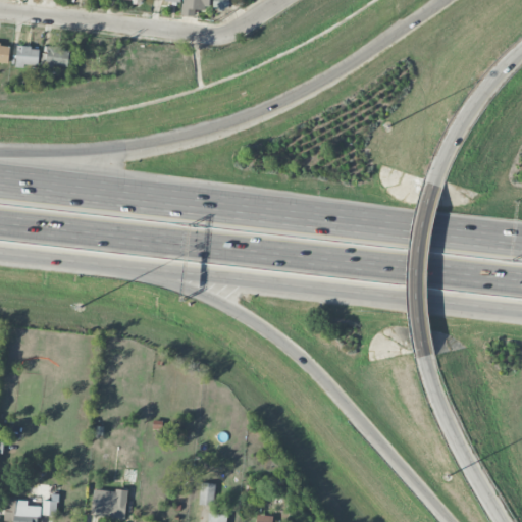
[(209,0),(183,0),(181,14),(194,15),(195,8),(209,9),(209,0)]
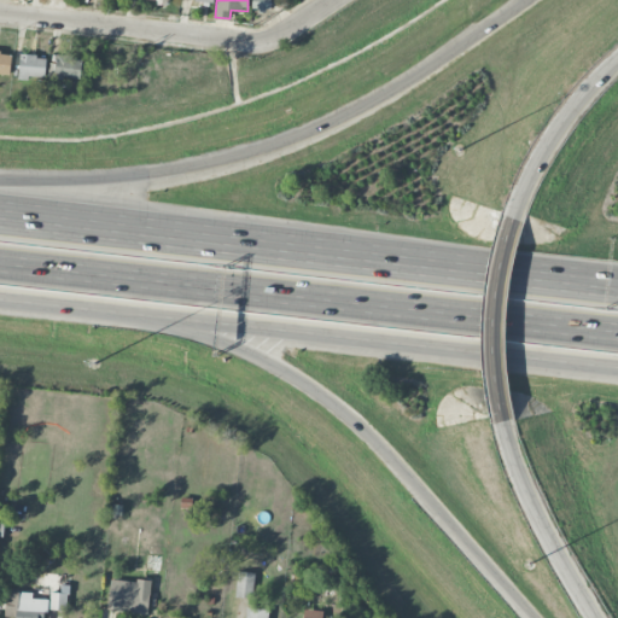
[(252,0),(254,10),(274,10),(273,0),(252,0)]
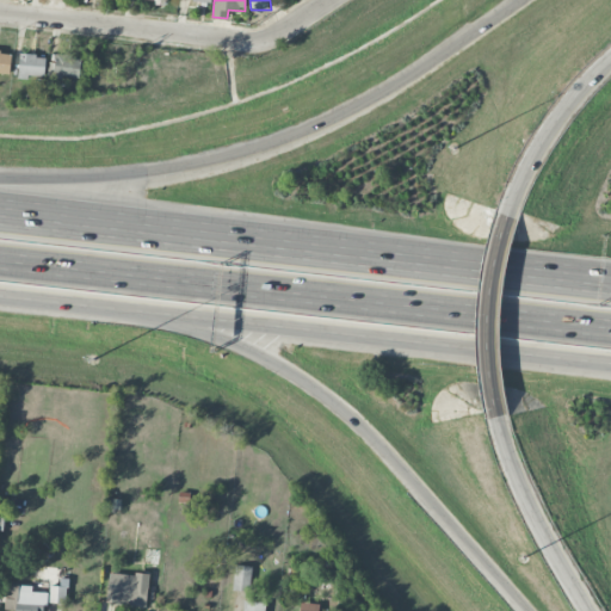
[(0,74),(8,76),(12,54),(0,50),(0,74)]
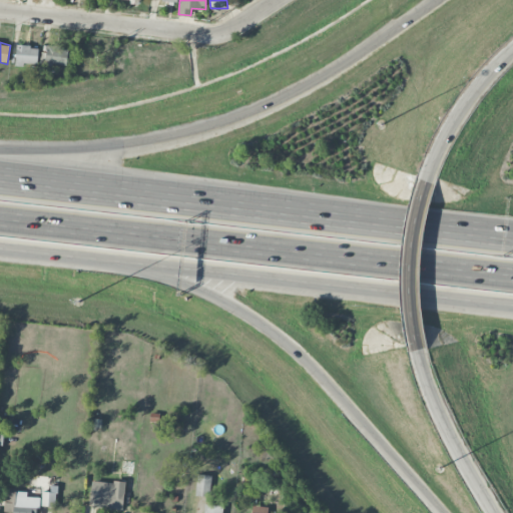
[(15,64),(37,65),(38,46),(16,45),(15,64)]
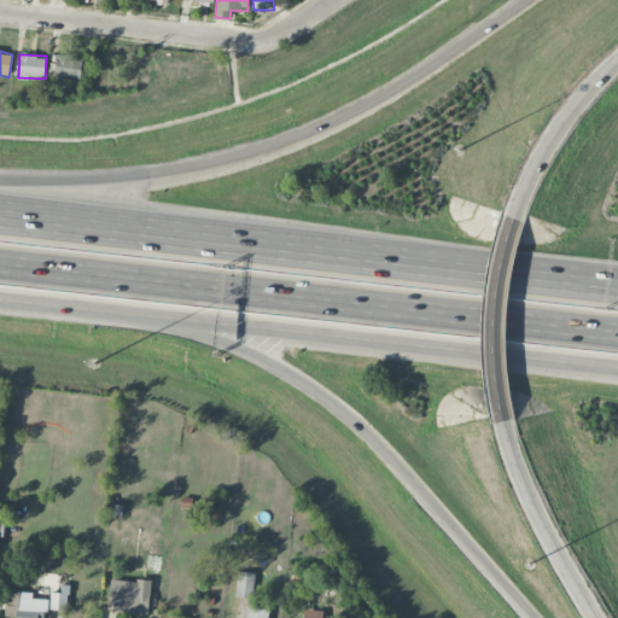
[(81,57),(57,56),(57,63),(50,62),(48,77),(80,79),(81,57)]
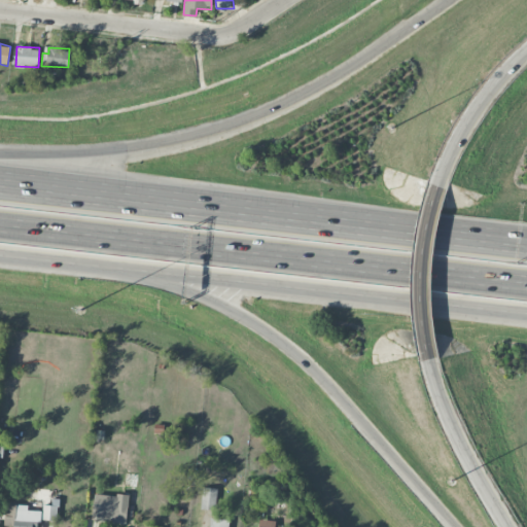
[(214,512),(217,489),(203,486),(200,508),(214,512)]
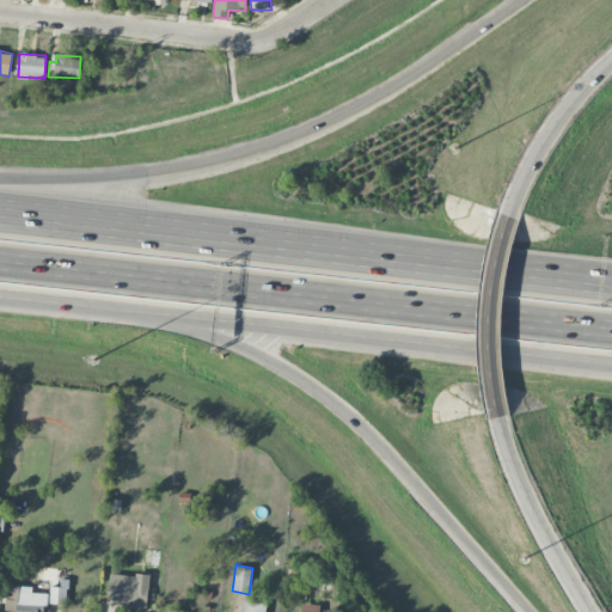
[(110,571),(105,603),(145,609),(150,577),(110,571)]
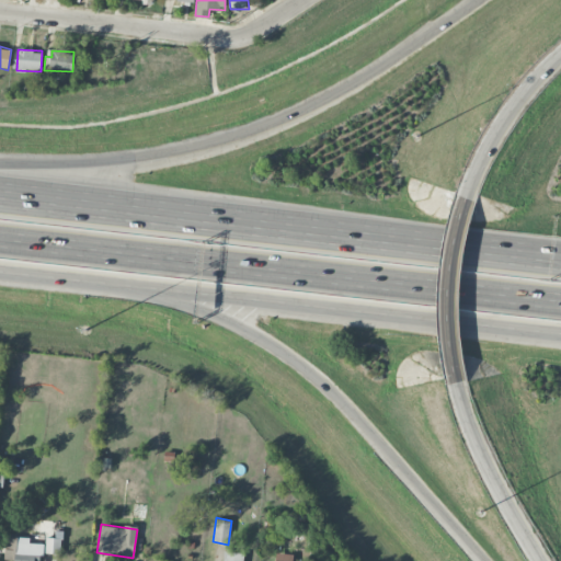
[(14,560),(13,560),(34,560),(34,558),(43,558),(44,544),(30,544),(30,537),(6,537),(4,559),(14,560)]
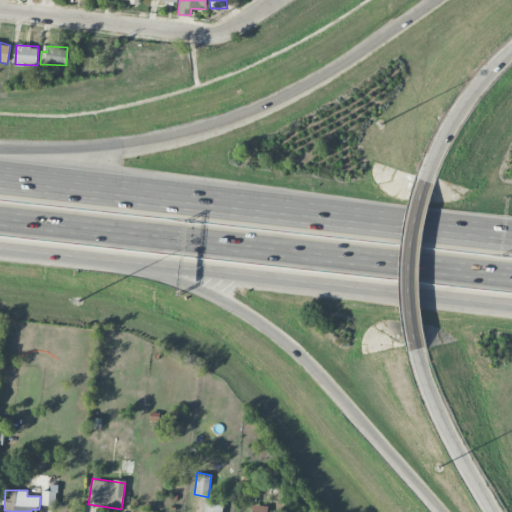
[(55,505),(55,491),(41,490),(41,505),(55,505)]
